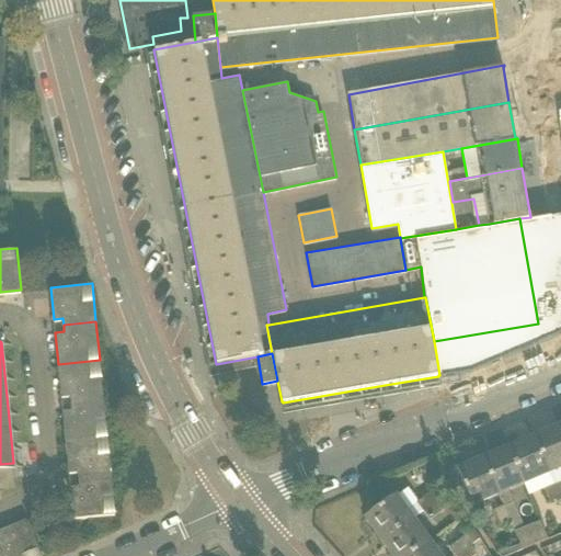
[(61,395),(70,394),(71,401),(103,398),(100,360),(58,364),(61,395)]
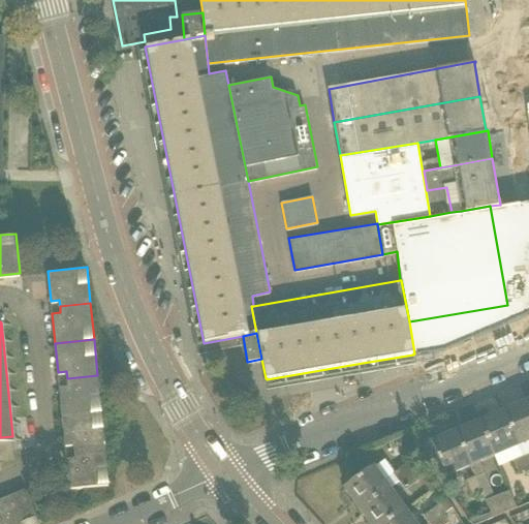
[(59,384),(59,386),(62,414),(101,411),(97,375),(67,378),(67,384),(59,384)]
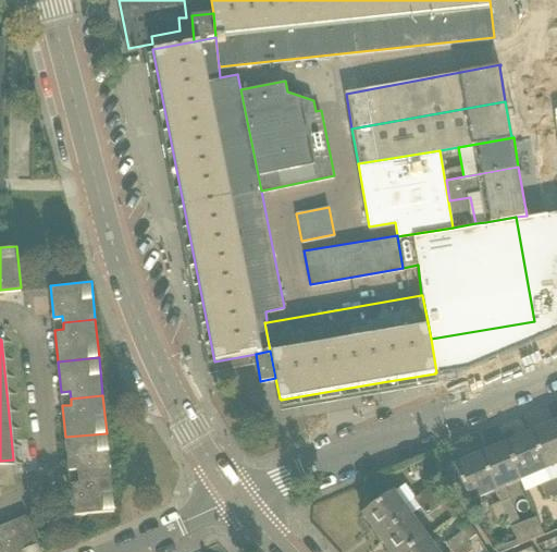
[(531,431),(545,466),(556,460),(556,424),(556,420),(531,431)]
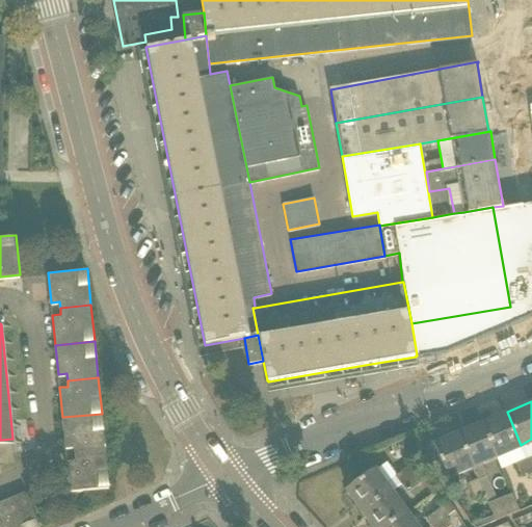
[(482,422),(497,454),(521,445),(507,412),(482,422)]
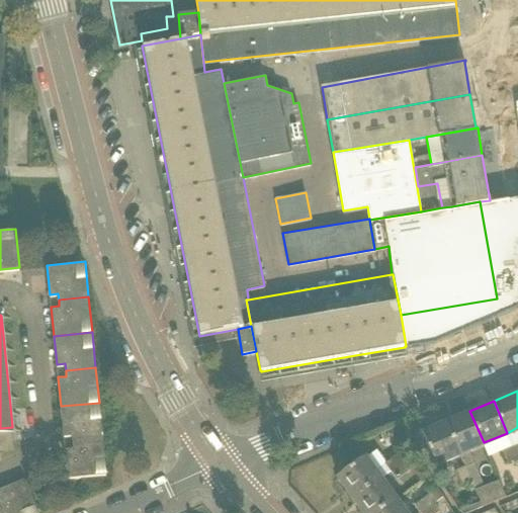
[(64,435),(72,434),(73,440),(102,437),(99,403),(61,406),(64,435)]
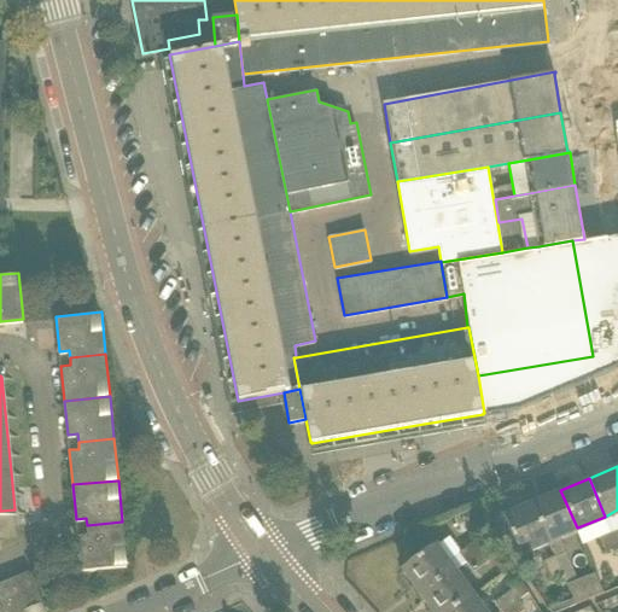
[(549,540),(555,553),(565,549),(560,535),(577,528),(560,490),(532,502),(549,540)]
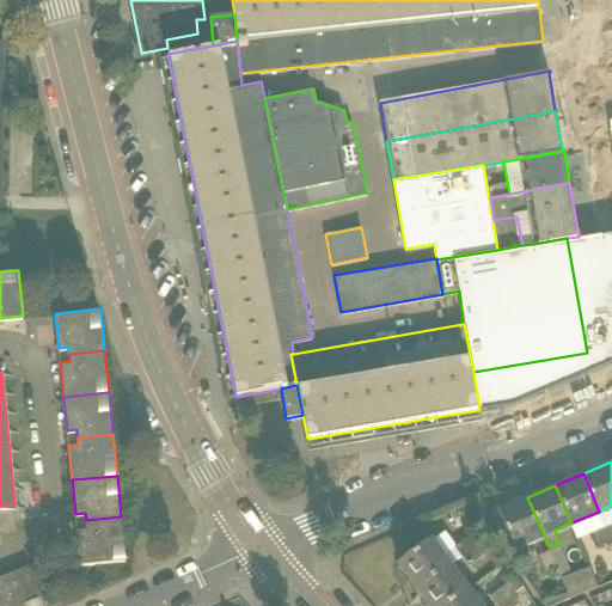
[(527,497),(500,509),(515,546),(544,534),(527,497)]
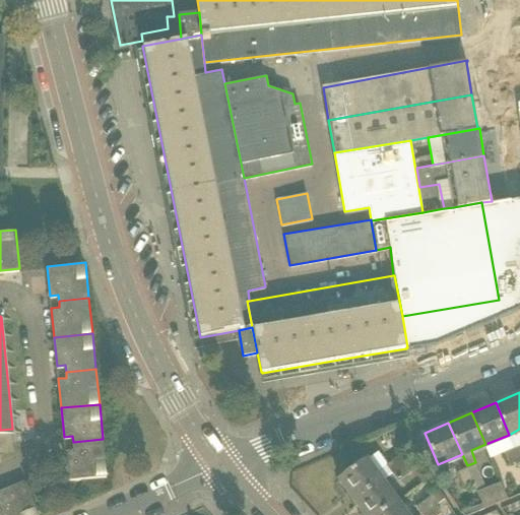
[(65,449),(68,478),(107,475),(103,439),(73,442),(73,448),(65,449)]
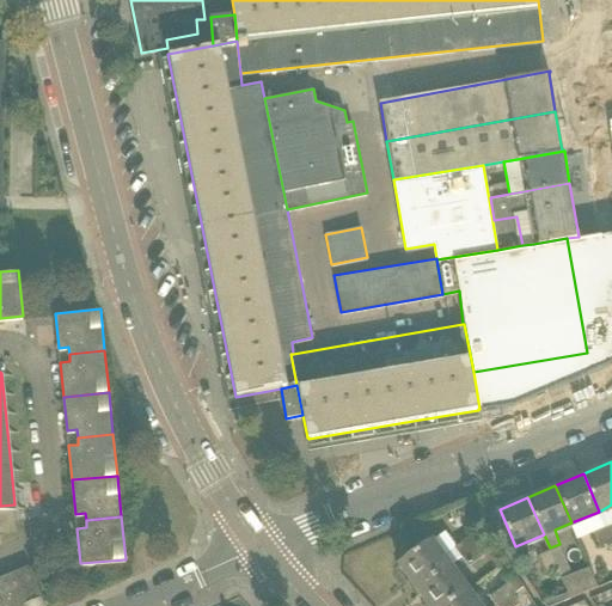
[(601,546),(611,542),(605,525),(594,528),(601,546)]
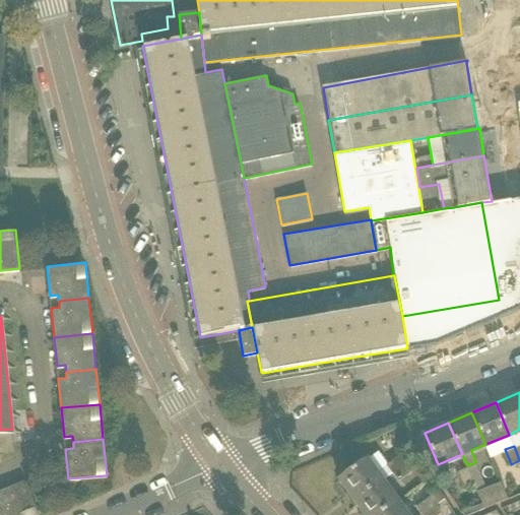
[(379,448),(368,456),(339,477),(354,498),(383,477),(393,470),(406,461),(399,452),(387,461),(379,448)]
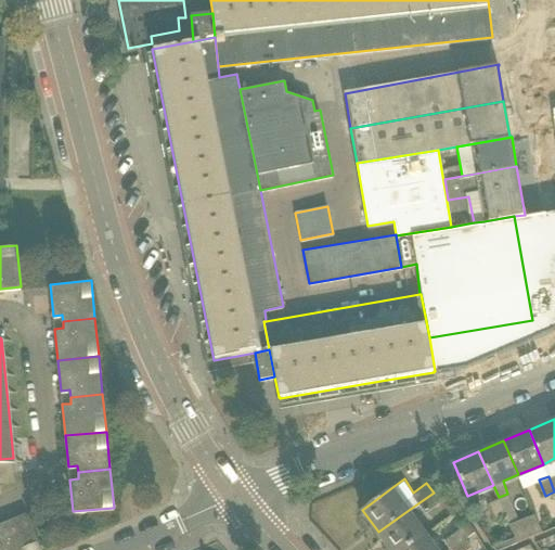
[(434,493),(420,502),(426,511),(440,501),(434,493)]
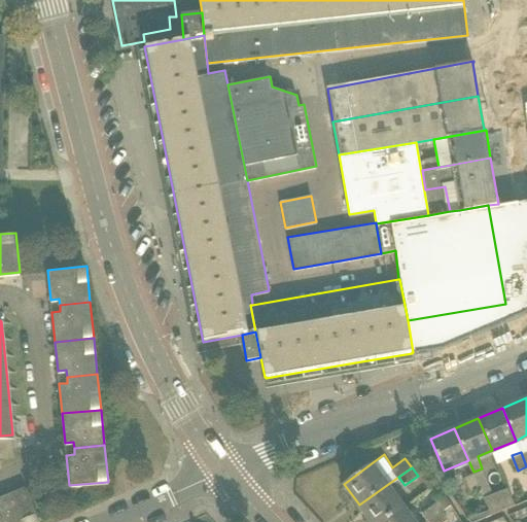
[(480,487),(473,472),(464,476),(470,490),(480,487)]
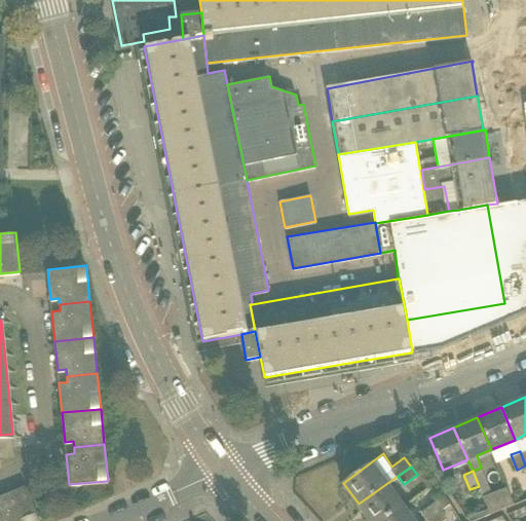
[(379,520),(403,505),(387,483),(359,504),(371,520),(379,520)]
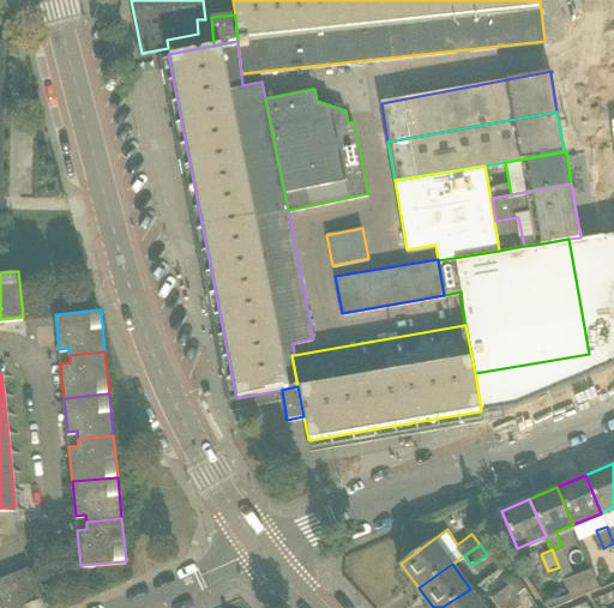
[(43,607),(47,607),(37,585),(29,565),(0,577),(0,587),(0,588),(0,587),(0,607),(43,607)]
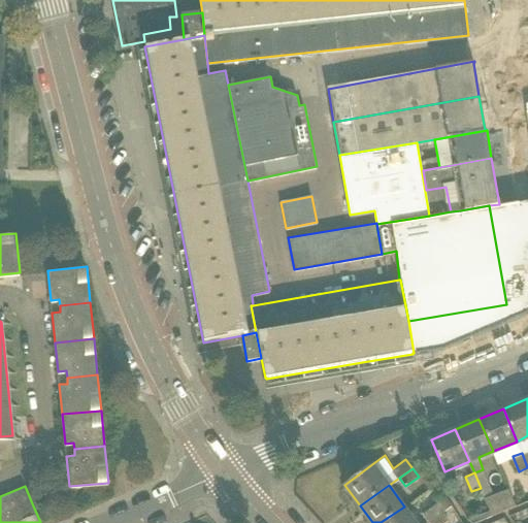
[(516,503),(508,487),(493,493),(485,496),(487,502),(490,509),(491,514),(516,503)]
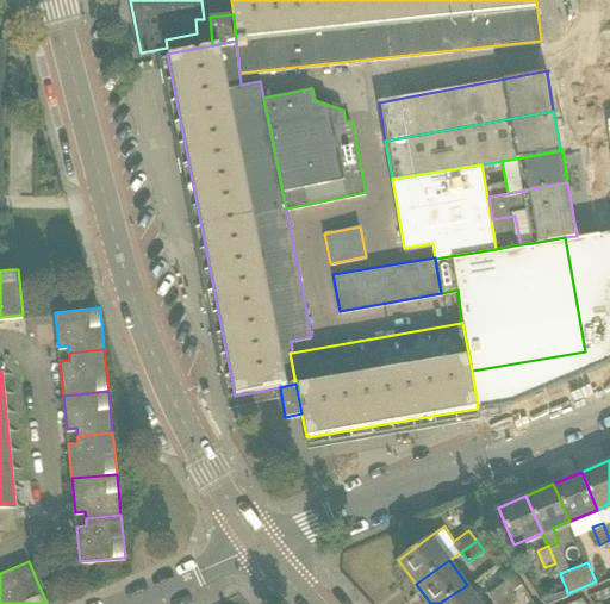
[(489,591),(496,601),(511,590),(522,581),(515,572),(489,591)]
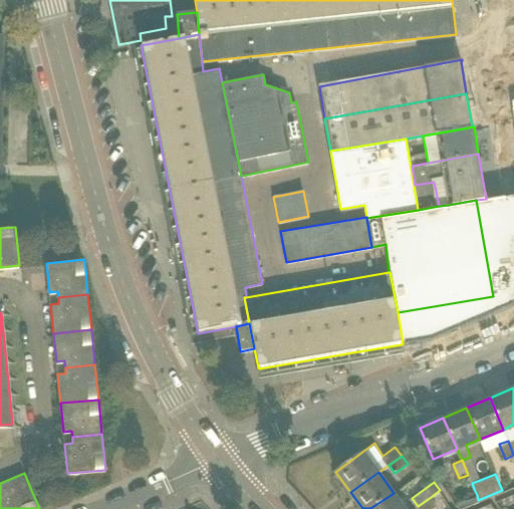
[(405,508),(394,493),(370,508),(405,508)]
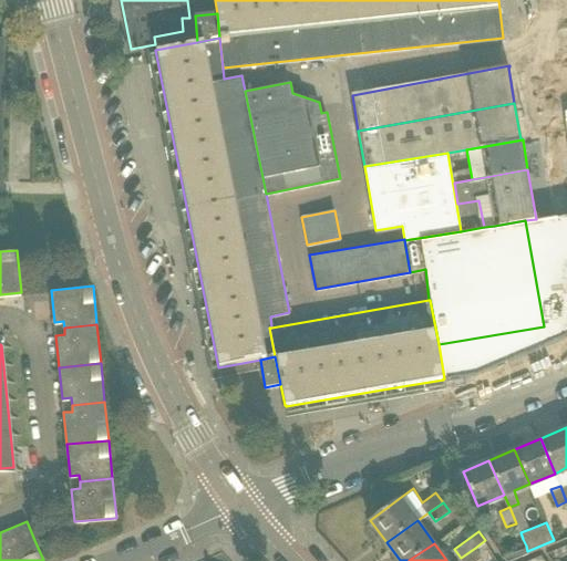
[(527,551),(526,546),(504,554),(507,560),(527,551)]
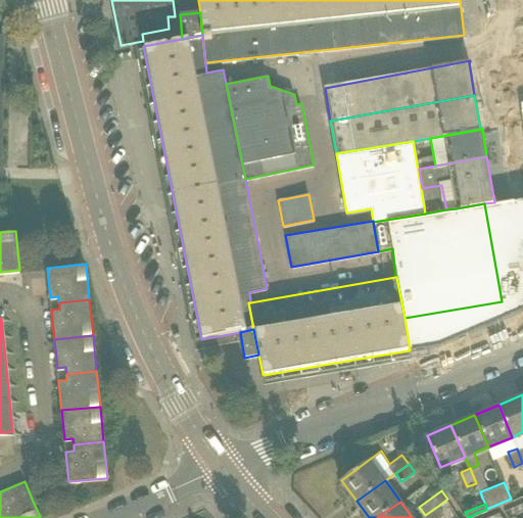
[(437,517),(443,513),(438,506),(425,515),(427,517),(437,517)]
